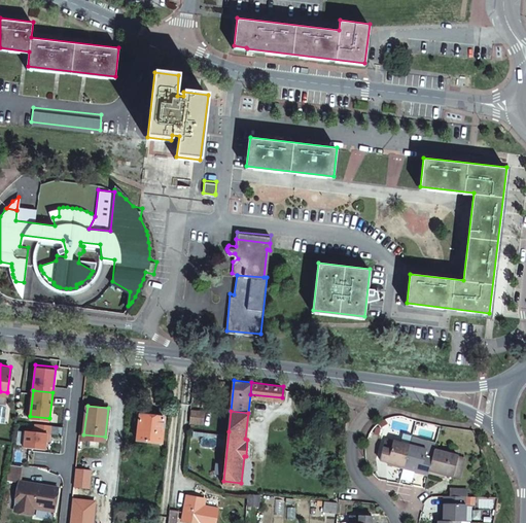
[(166,415),(140,412),(138,438),(163,441),(166,415)]
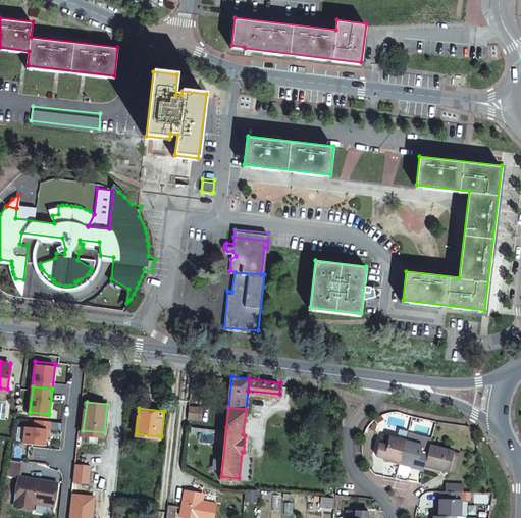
[(34,424),(24,423),(23,439),(45,442),(46,433),(47,426),(49,426),(50,418),(35,416),(34,424)]
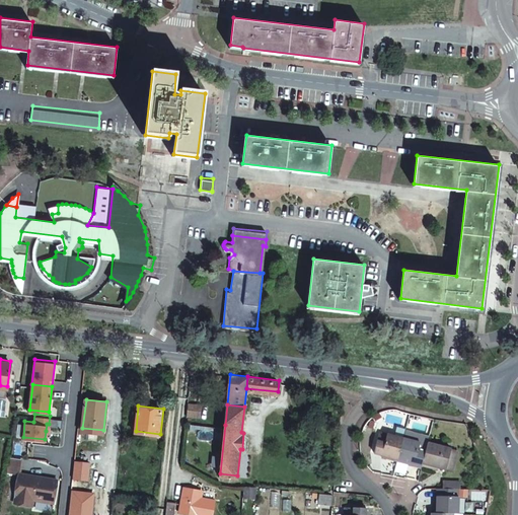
[(295,435),(297,421),(289,420),(287,434),(295,435)]
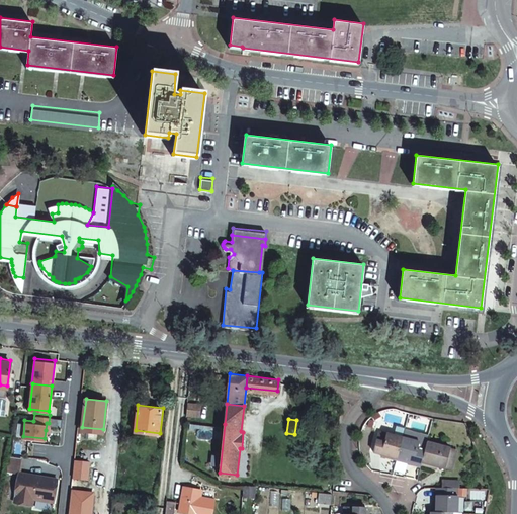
[(420,431),(405,427),(403,434),(419,438),(420,431)]
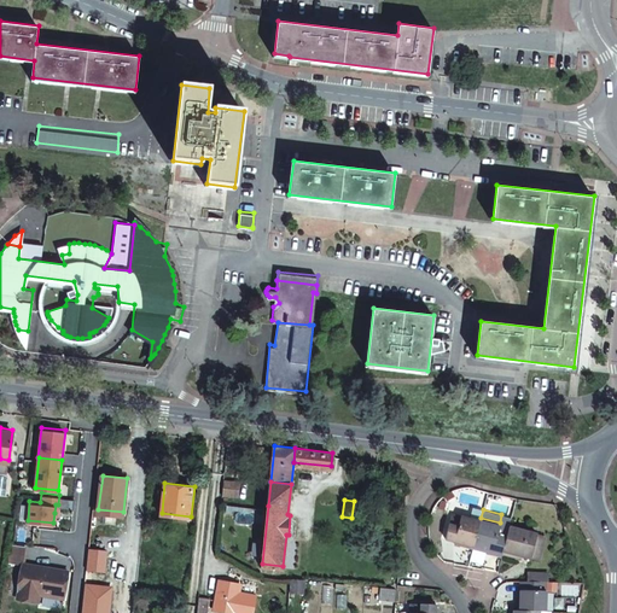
[(472,546),(481,518),(452,511),(446,536),(454,537),(459,538),(459,542),(472,546)]
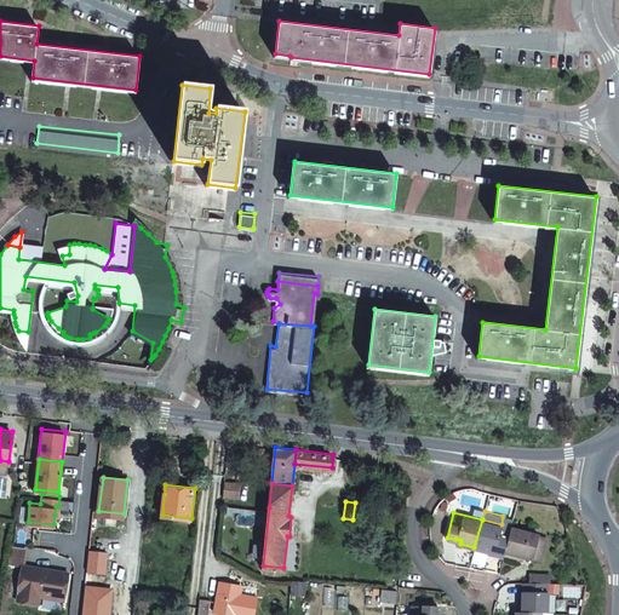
[(502,524),(482,519),(474,547),(488,551),(488,547),(494,549),(503,551),(510,527),(503,526),(502,524)]
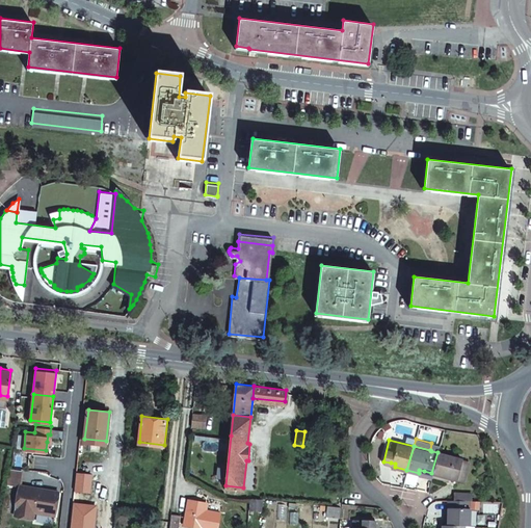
[(468,458),(439,450),(437,452),(431,473),(443,476),(444,474),(448,475),(456,477),(460,465),(467,466),(468,458)]
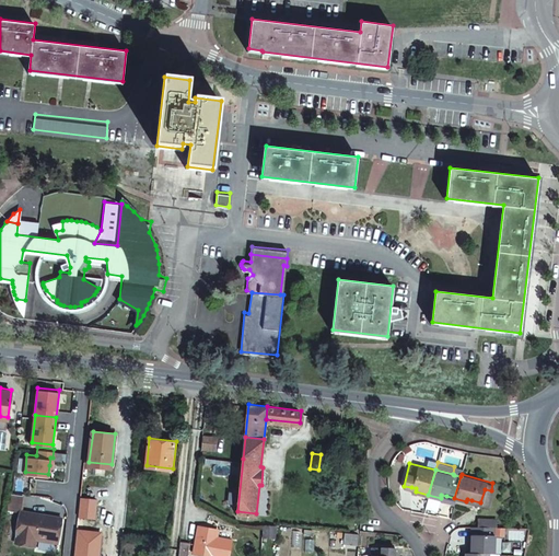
[(487,505),(491,490),(485,489),(480,502),(487,505)]
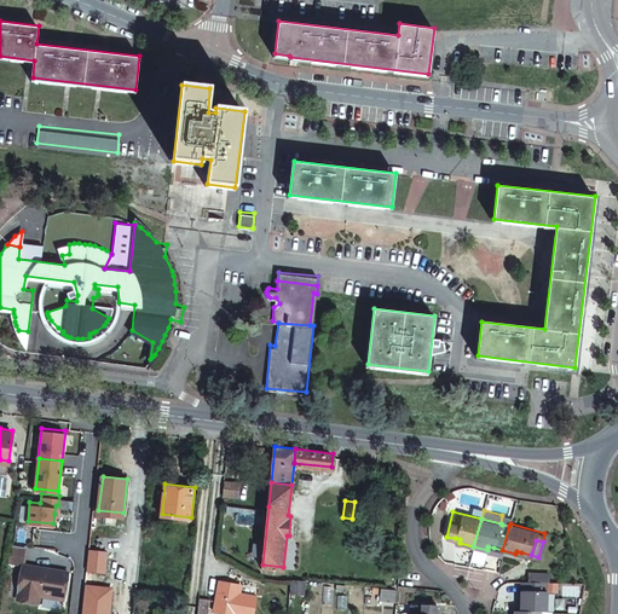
[(27,546),(11,543),(10,546),(9,560),(23,562),(24,561),(27,546)]
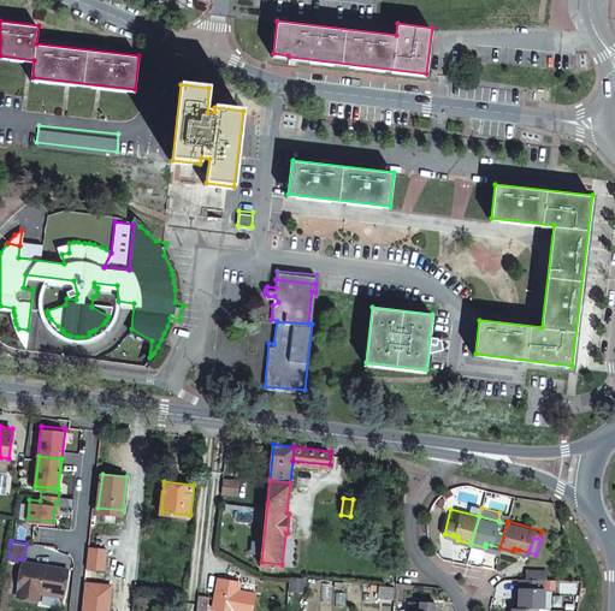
[(89,543),(87,564),(105,565),(107,545),(89,543)]
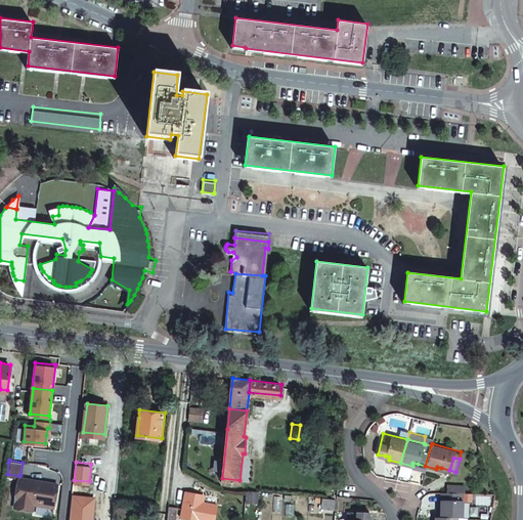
[(58,482),(20,475),(19,476),(19,479),(9,478),(6,501),(16,503),(15,504),(34,507),(35,503),(55,506),(58,482)]
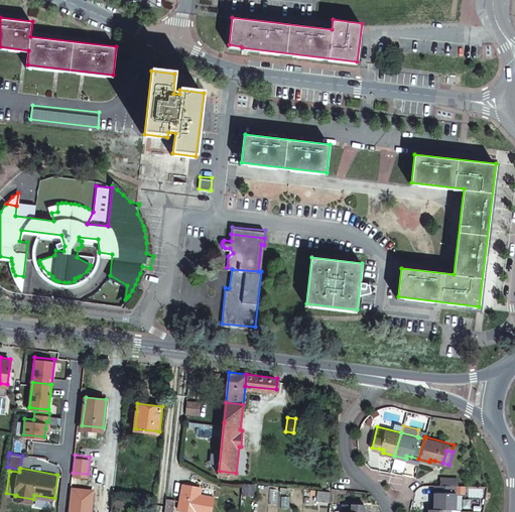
[(197,491),(198,483),(183,481),(178,506),(211,511),(214,494),(201,491),(197,491)]
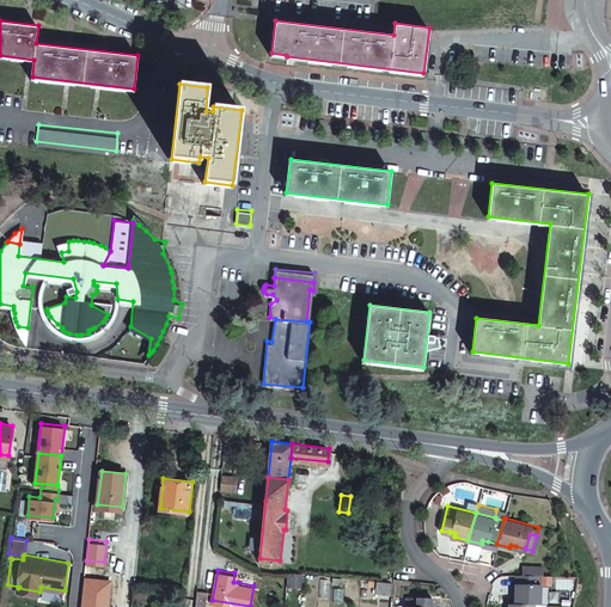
[(301,570),(291,570),(291,583),(300,584),(301,570)]
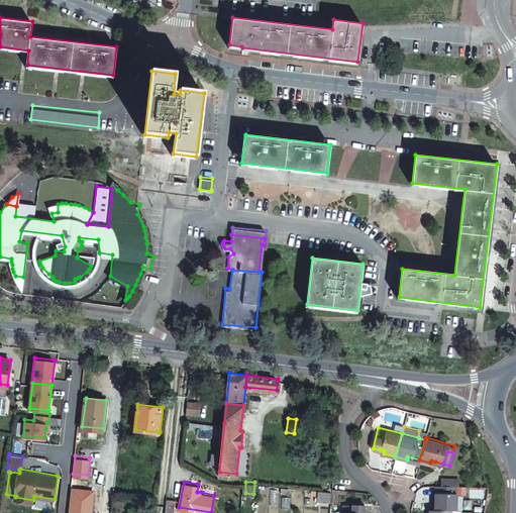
[(452,508),(457,509),(457,492),(458,484),(441,483),(437,483),(436,496),(434,495),(434,508),(452,508)]
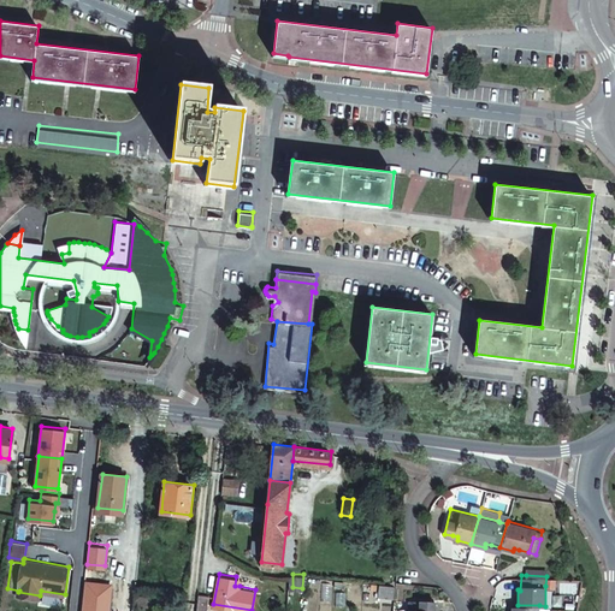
[(87,576),(83,610),(110,610),(113,580),(87,576)]
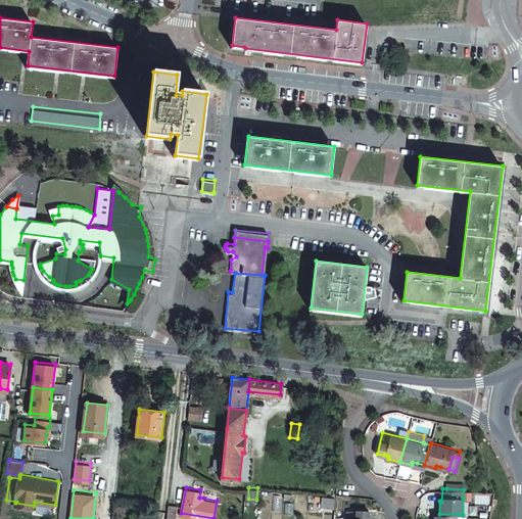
[(465,489),(464,489),(463,498),(472,498),(472,489),(465,489)]
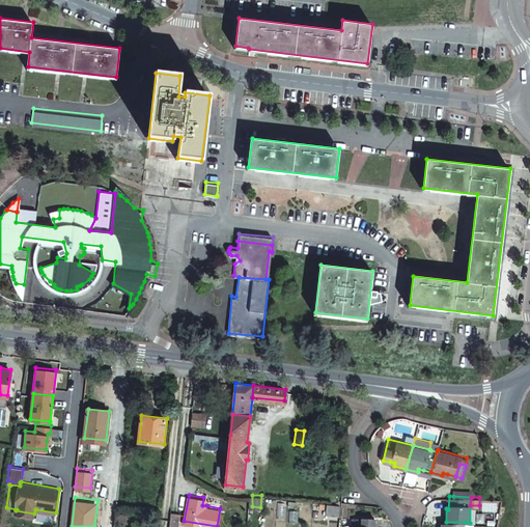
[(341,503),(331,502),(328,501),(327,511),(340,512),(341,503)]
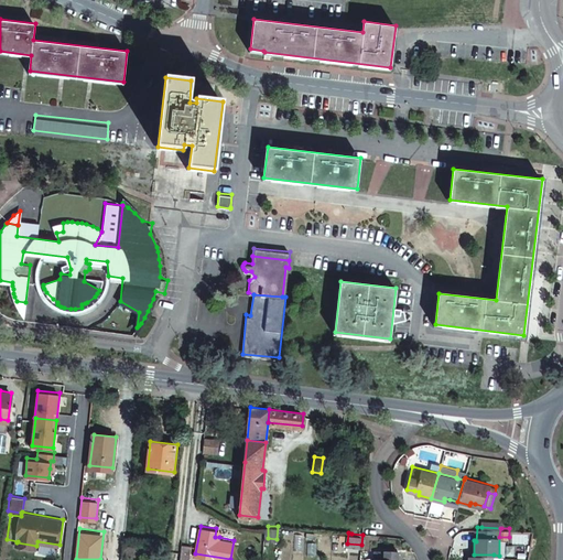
[(188,559),(191,542),(183,540),(180,559),(188,559)]
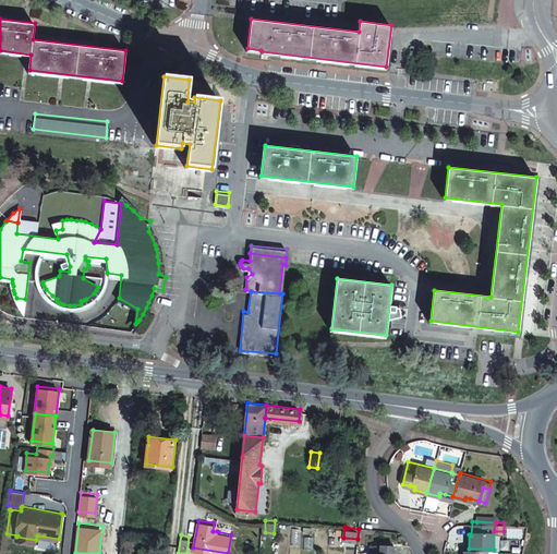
[(133,540),(123,539),(122,550),(132,551),(133,540)]
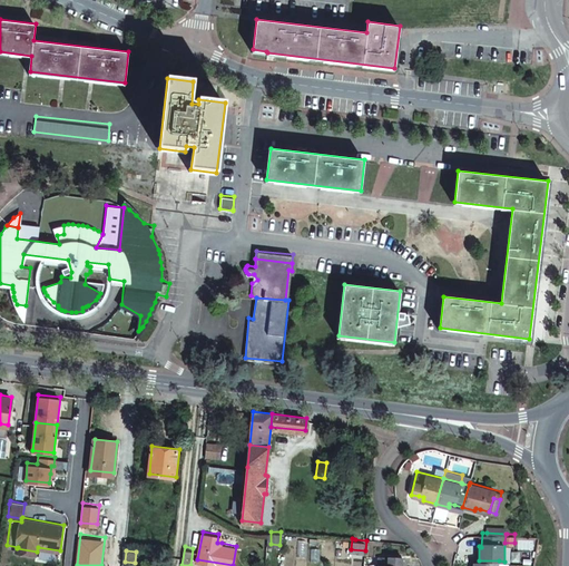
[(380,554),(379,565),(403,565),(404,555),(380,554)]
